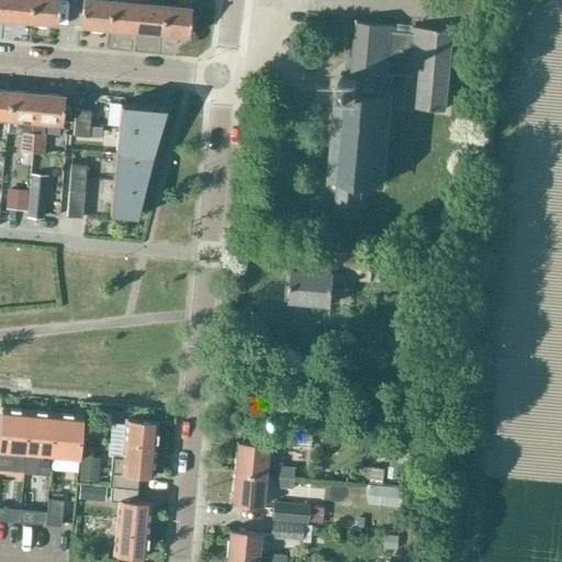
[(32,0),(4,0),(3,20),(30,22),(32,0)]
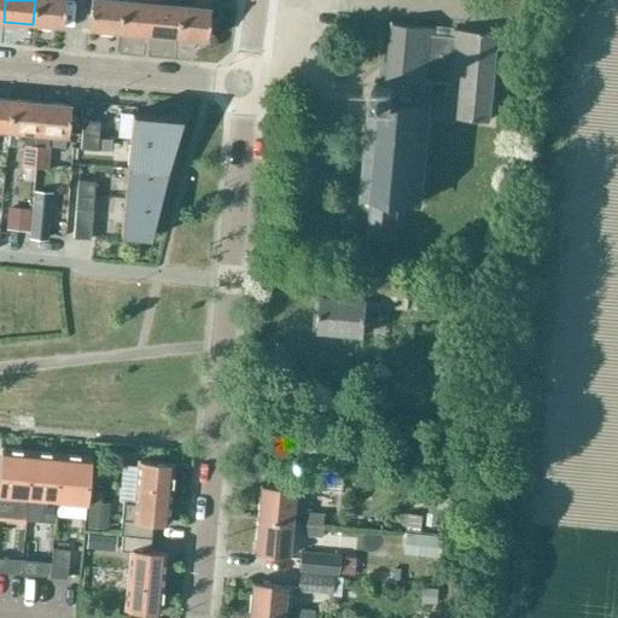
[(35,0),(33,24),(63,27),(64,0),(35,0)]
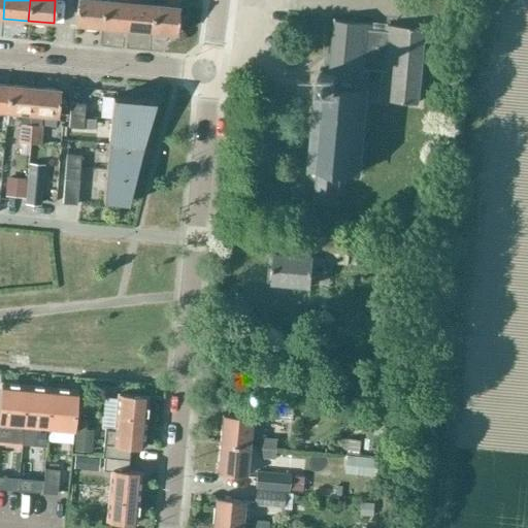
[(77,0),(75,26),(100,28),(103,1),(96,0),(77,0)]
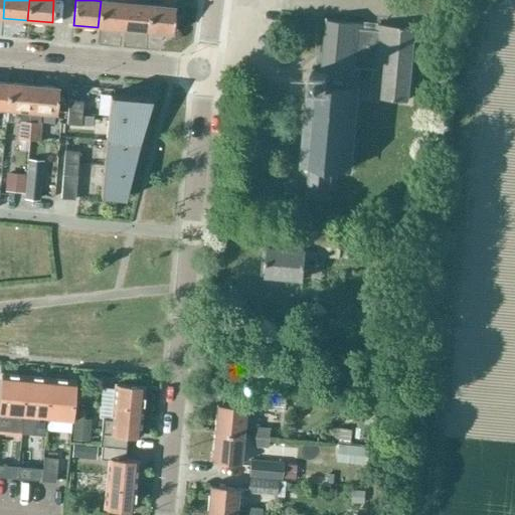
[(98,27),(123,29),(125,0),(112,0),(113,2),(101,1),(98,27)]
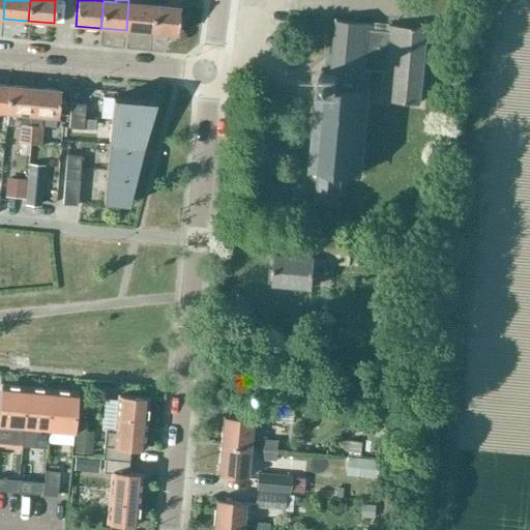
[(128,0),(126,30),(151,32),(154,5),(139,4),(139,0),(128,0)]
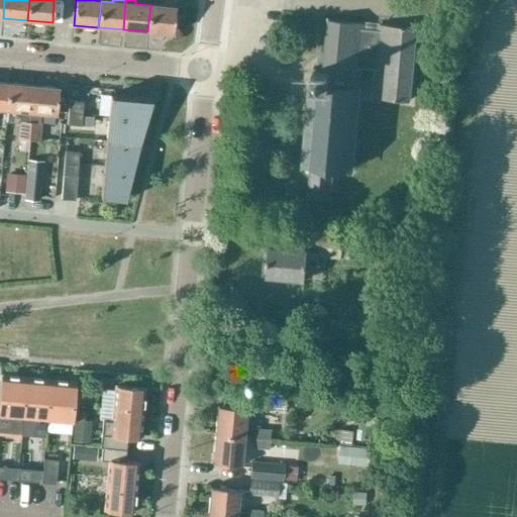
[(150,5),(147,31),(150,31),(149,34),(151,36),(161,37),(163,35),(163,32),(172,33),(175,0),(161,0),(161,6),(150,5)]
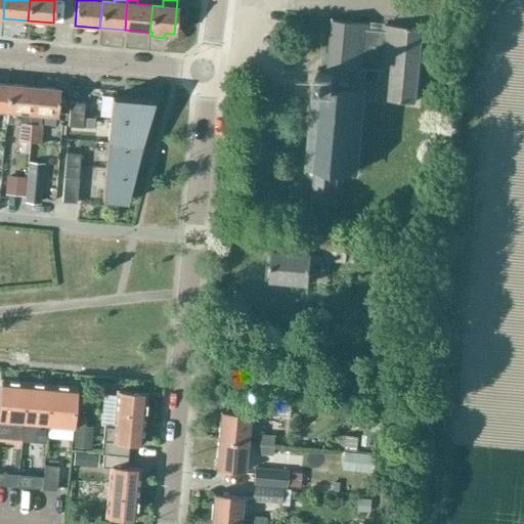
[(368,30),(369,23),(334,19),(329,72),(317,71),(308,167),(317,168),(314,199),(333,201),(336,170),(355,172),(365,69),(381,70),(379,98),(415,102),(421,28),(385,25),(385,31),(368,30)]
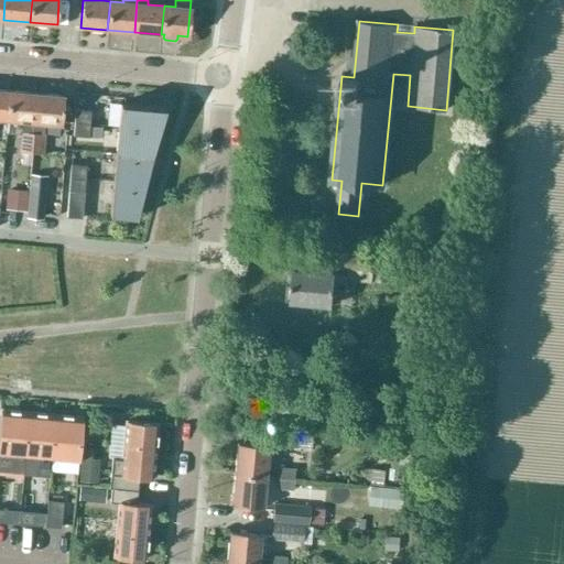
[(0,119),(7,120),(10,91),(0,90),(0,119)]
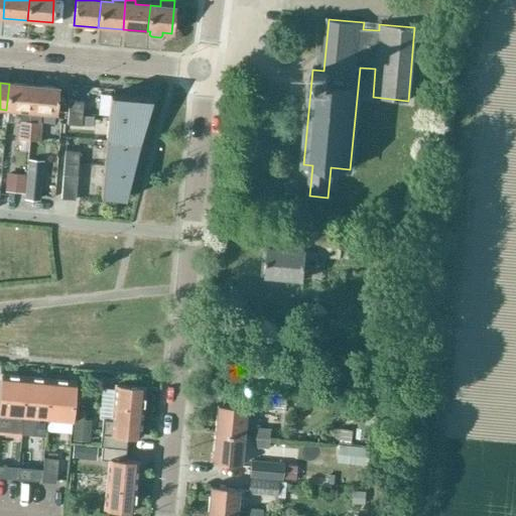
[(15,139),(28,141),(33,87),(9,84),(6,110),(19,111),(18,121),(17,121),(15,139)]
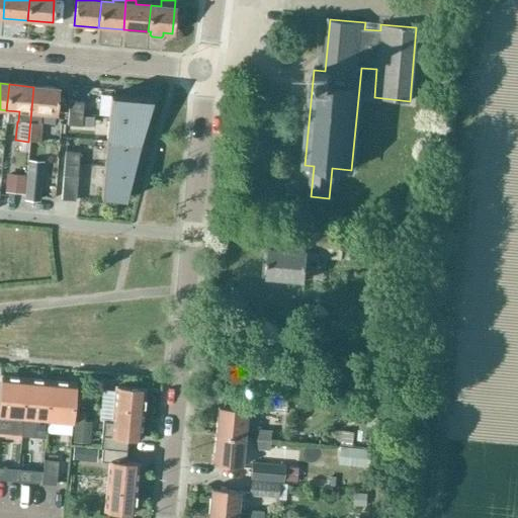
[(33,87),(28,142),(38,143),(41,113),(56,115),(59,89),(33,87)]
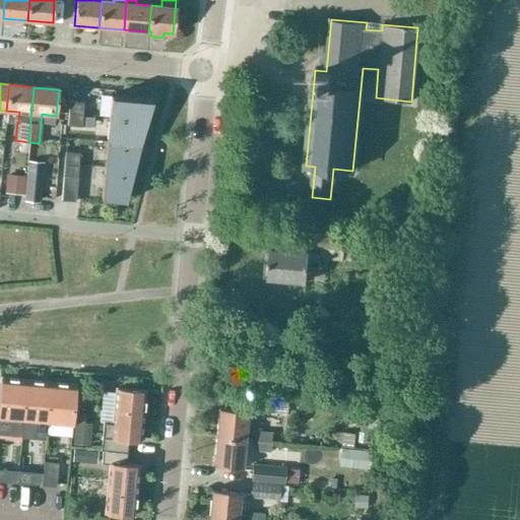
[(111,95),(109,119),(145,122),(151,100),(144,99),(122,96),(111,95)]
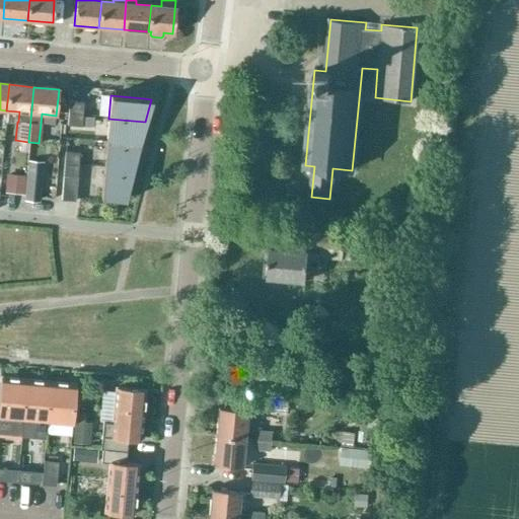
[(69,100),(68,113),(82,114),(83,101),(69,100)]
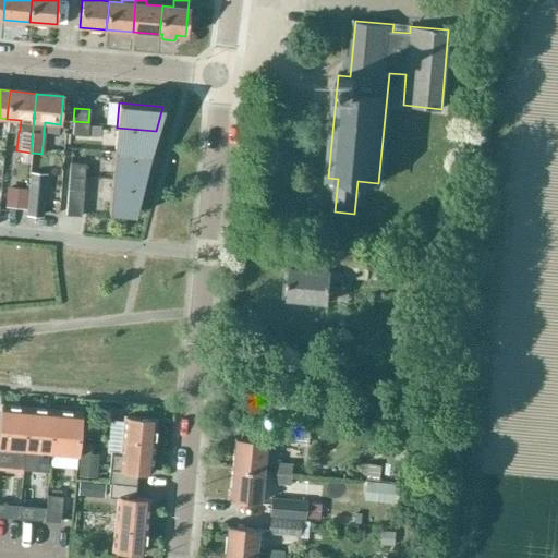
[(73,121),(72,134),(87,135),(88,122),(73,121)]
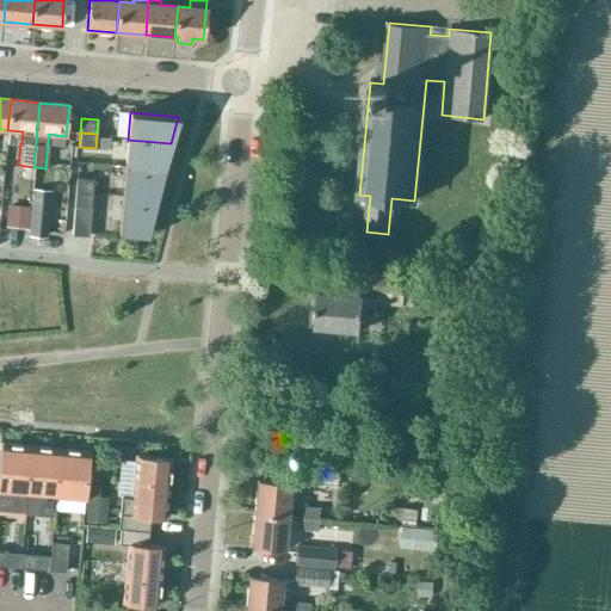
[(128,140),(124,166),(165,171),(171,143),(128,140)]
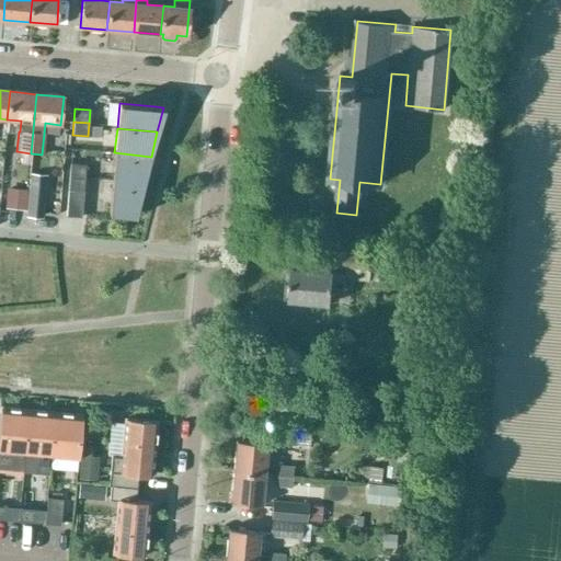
[(114,152),(112,184),(142,186),(151,157),(114,152)]
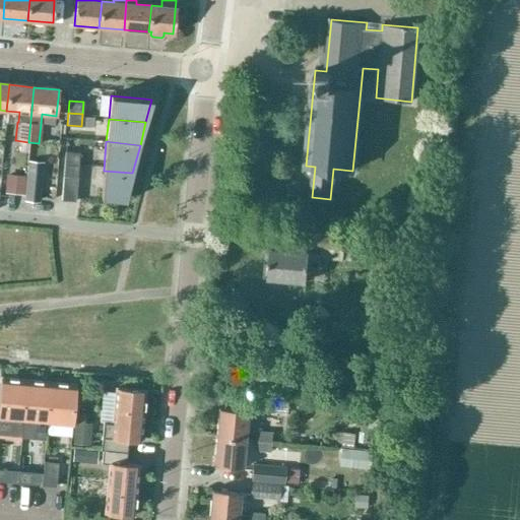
[(65,151),(64,165),(78,166),(79,152),(65,151)]
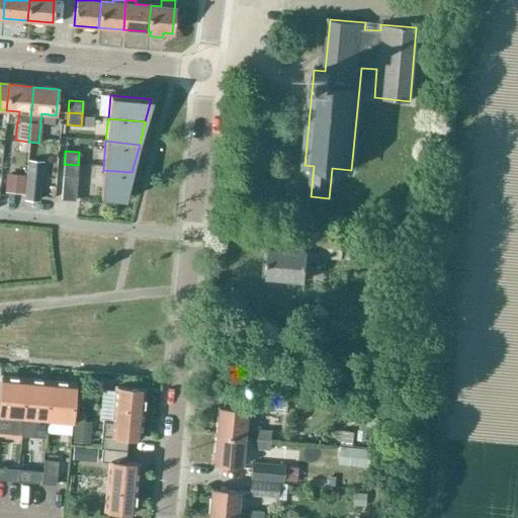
[(23,200),(39,201),(42,166),(27,164),(25,177),(24,193),(23,200)]
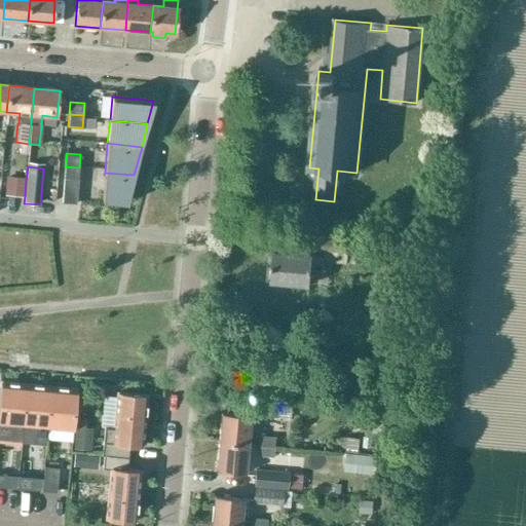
[(65,166),(64,178),(78,179),(79,167),(65,166)]
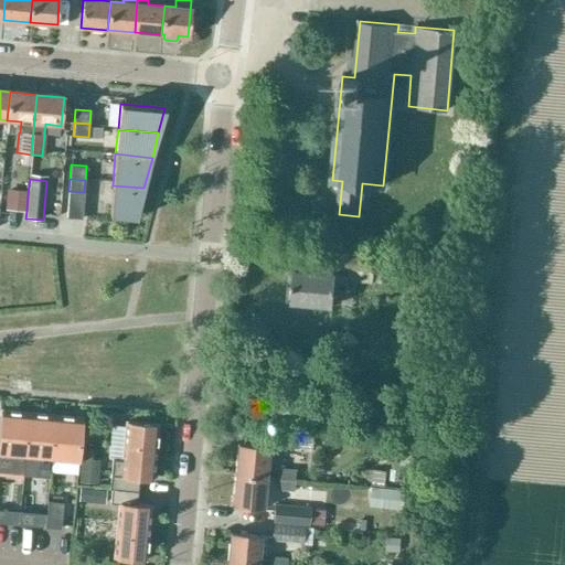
[(113,185),(109,216),(136,219),(144,188),(113,185)]
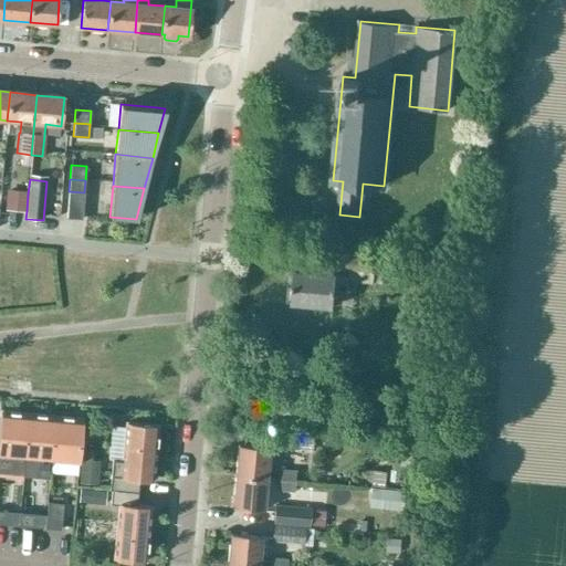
[(69,191),(66,218),(82,219),(84,192),(69,191)]
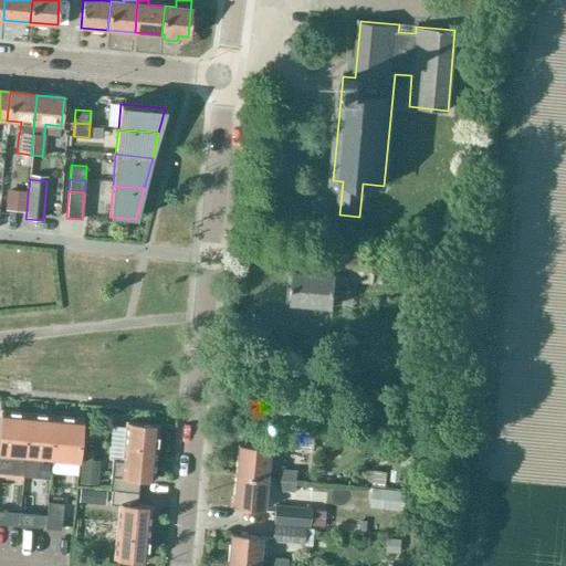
[(27,211),(28,194),(9,192),(7,210),(27,211)]
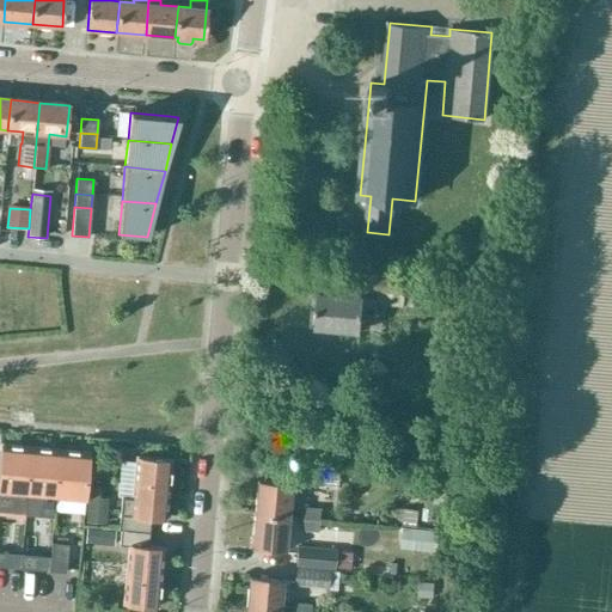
[(377,274),(375,292),(404,294),(405,277),(377,274)]
